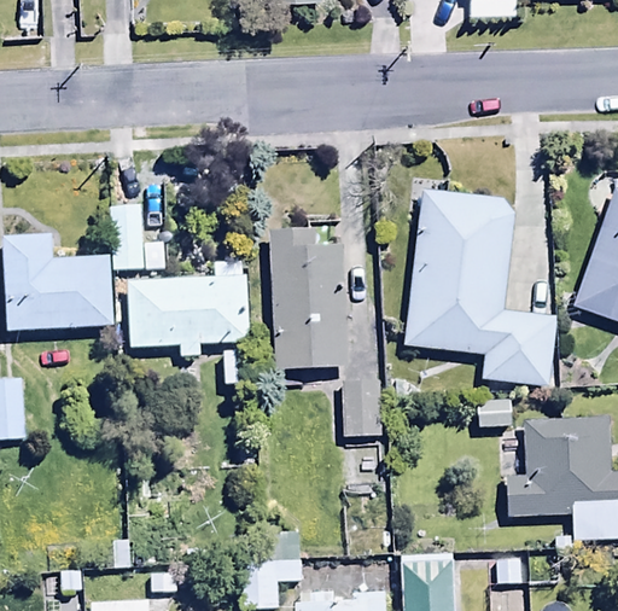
[(471,0),(472,15),(516,15),(516,0),(471,0)]
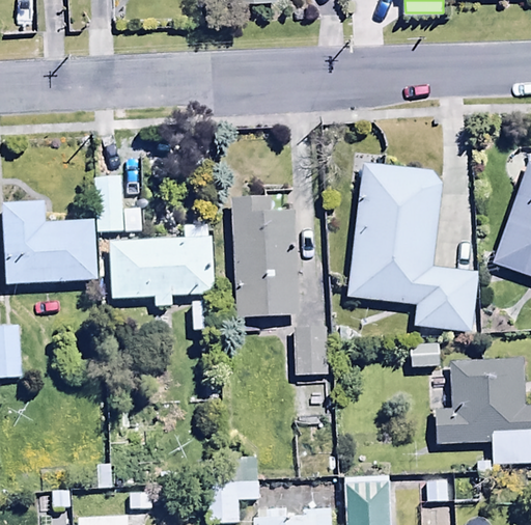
[(366,162),(346,294),(415,304),(413,324),(468,332),(477,271),(428,264),(443,174),(366,162)]
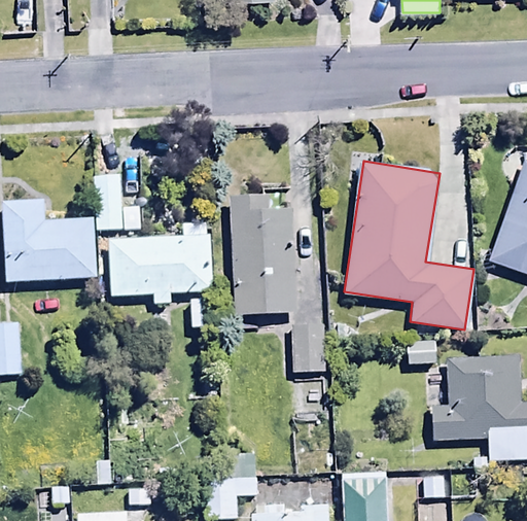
[(526,161),(525,161),(489,261),(526,274),(526,161)]
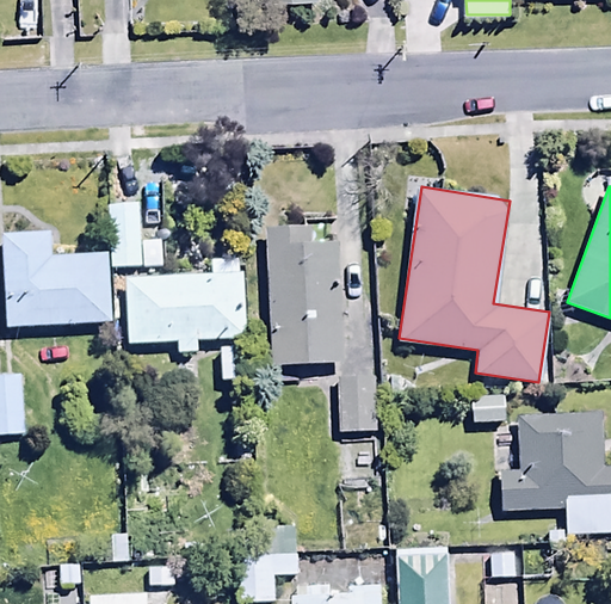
[(141,263),(136,203),(109,204),(113,265),(141,263)]
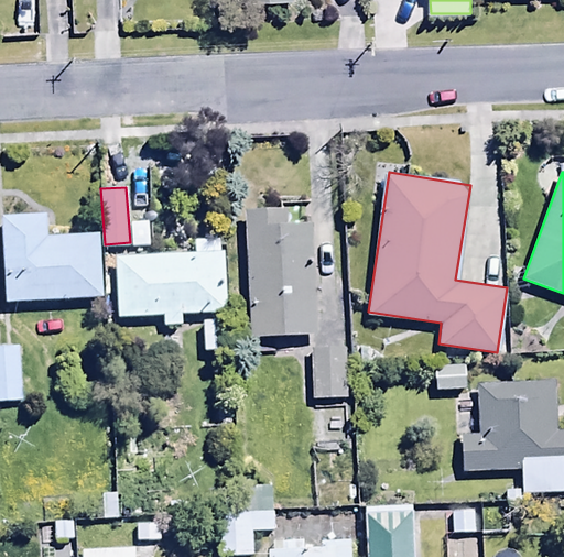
[(246,210),(250,335),(315,332),(311,224),(286,225),(285,209),(246,210)]
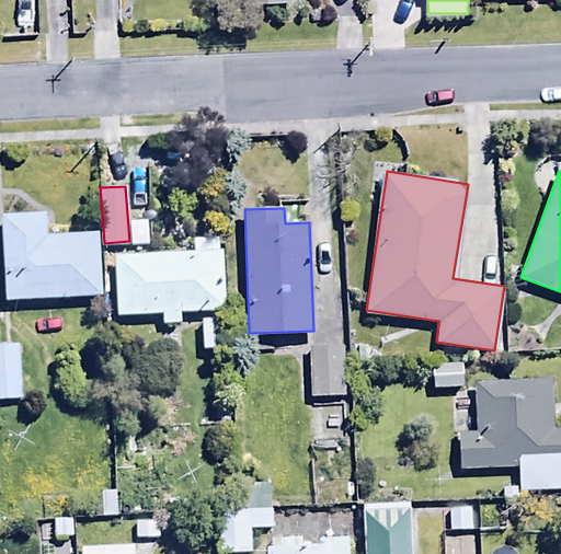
[(47,211),(1,214),(6,300),(103,296),(100,232),(48,234),(47,211)]
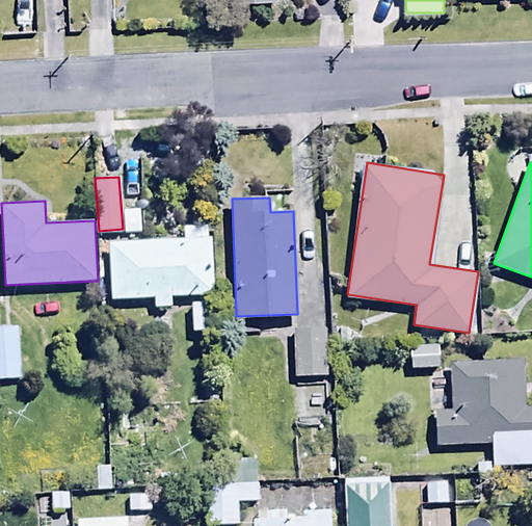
[(110,241),(111,298),(156,297),(156,308),(175,308),(175,295),(212,294),(211,224),(185,225),(185,240),(110,241)]
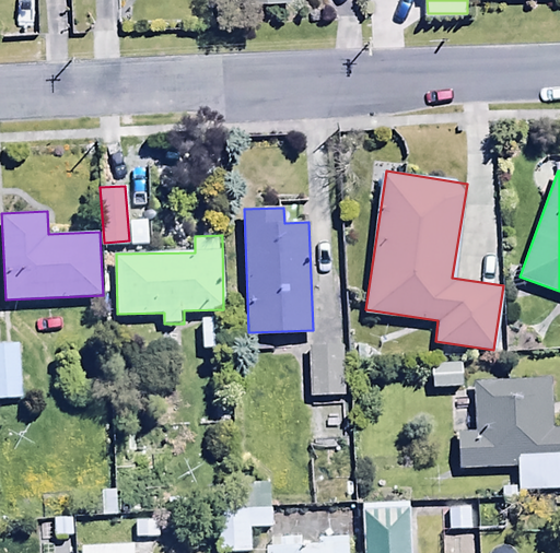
[(228,318),(201,318),(201,346),(228,346),(228,318)]
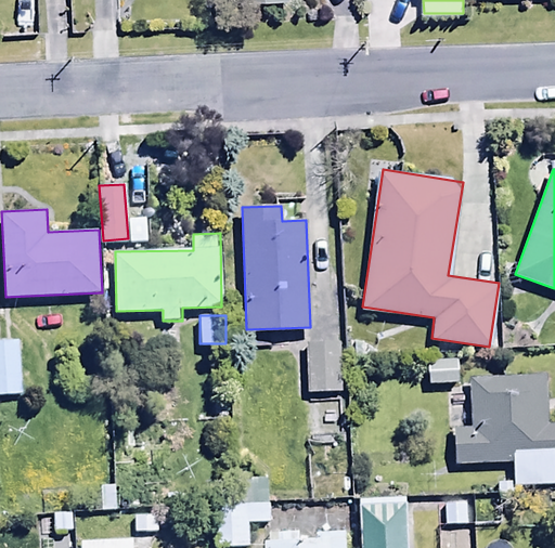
[(0,338),(0,393),(24,393),(22,338),(0,338)]
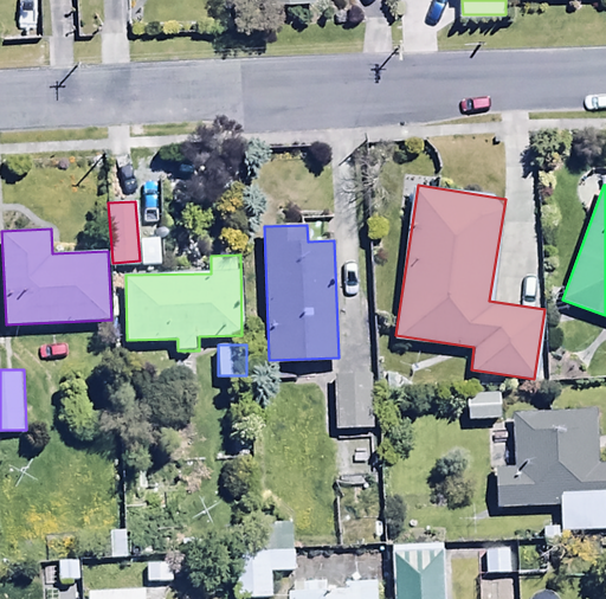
[(372,369),(333,372),(335,427),(374,425),(372,369)]
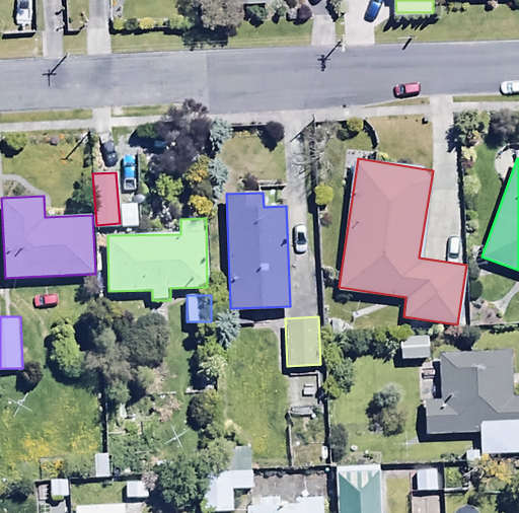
[(399,335),(400,358),(429,358),(429,335),(399,335)]
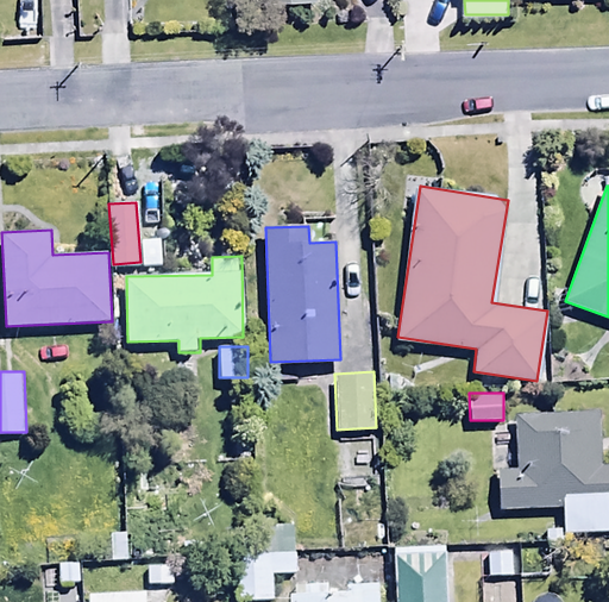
[(500,468),(500,507),(563,507),(563,530),(608,528),(608,463),(600,464),(600,411),(519,411),(519,468),(500,468)]
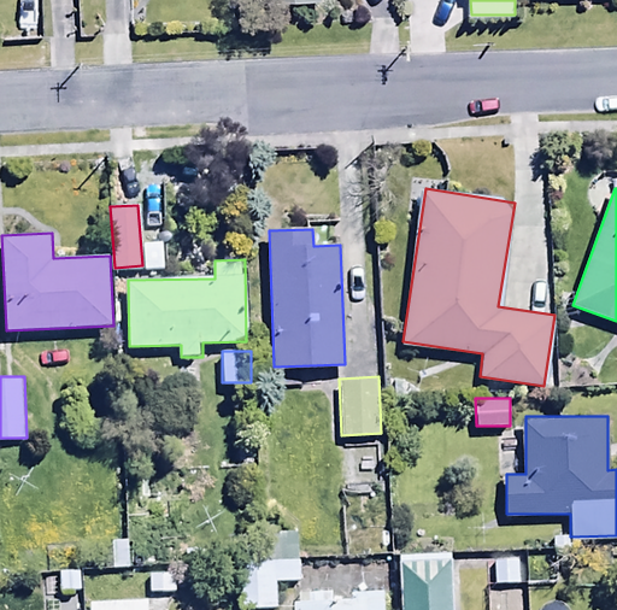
[(260,559),(298,557),(298,531),(259,532),(260,559)]
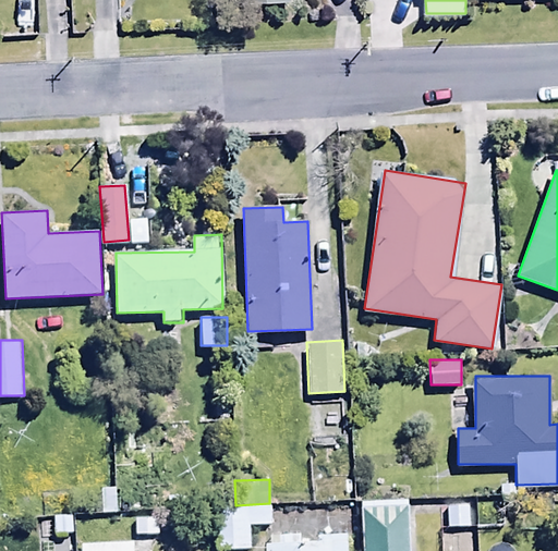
[(413,550),(411,497),(360,499),(362,550),(413,550)]
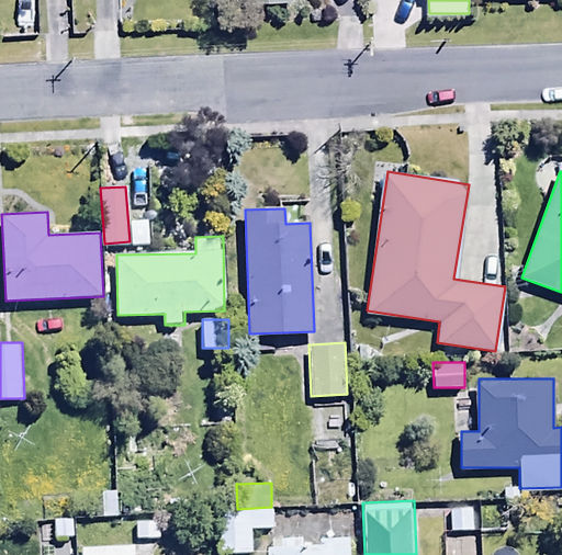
[(474,506),(449,506),(449,530),(474,530),(474,506)]
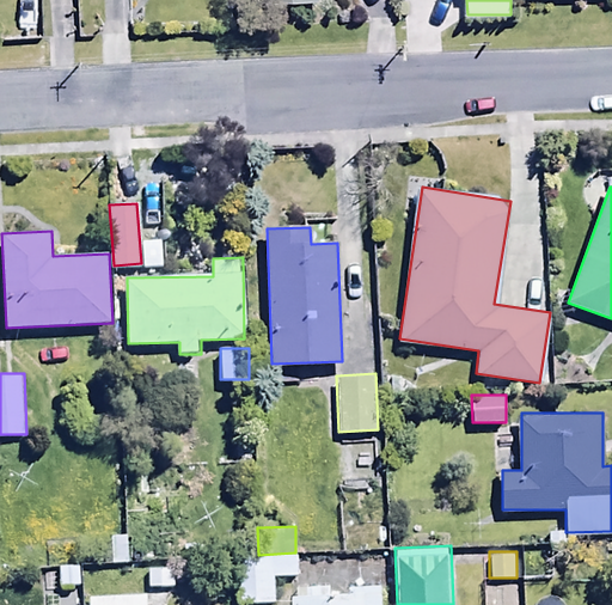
[(295,552),(258,555),(233,555),(234,603),(275,602),(274,574),(297,574),(295,552)]
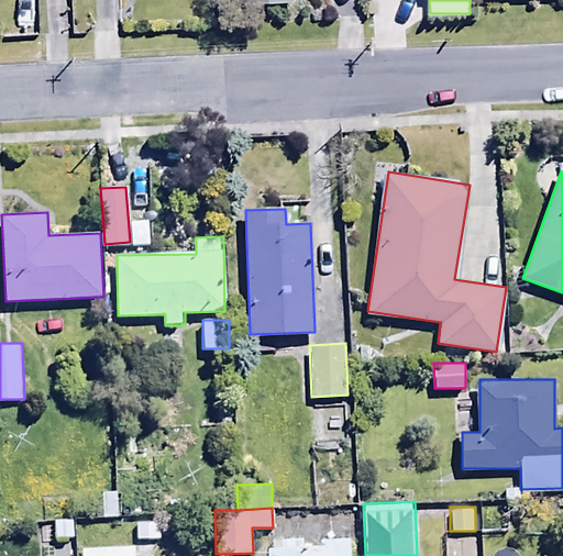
[(269,537),(269,555),(352,555),(352,537),(320,538),(320,544),(308,545),(308,536),(269,537)]
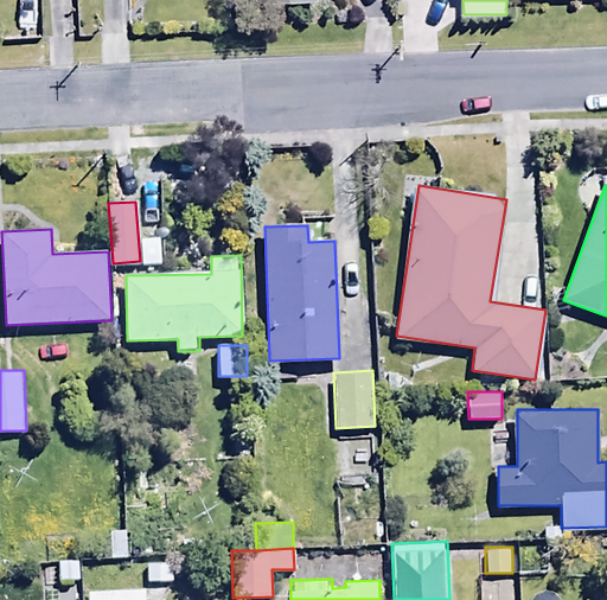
[(89,589),(88,599),(147,599),(148,588),(89,589)]
